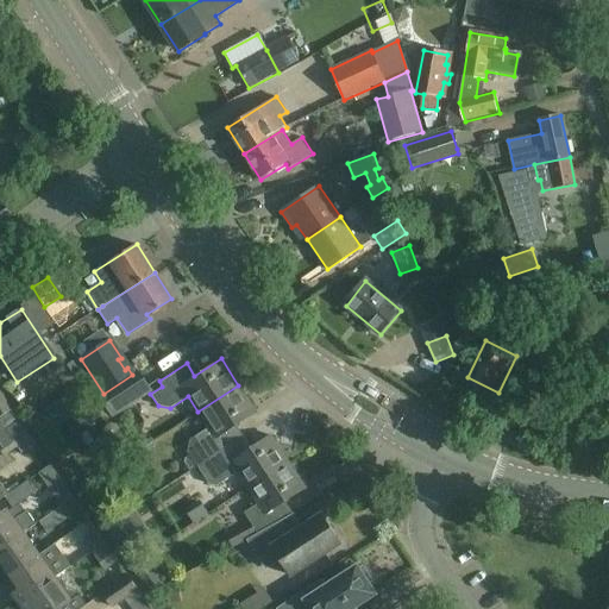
[(113,416),(152,391),(140,374),(101,399),(113,416)]
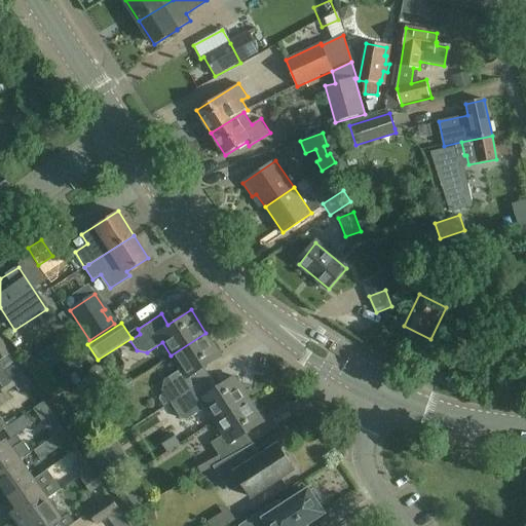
[(205,333),(171,355),(180,370),(164,380),(162,390),(164,393),(161,396),(159,400),(164,407),(171,403),(203,381),(196,370),(202,367),(220,354),(205,333)]
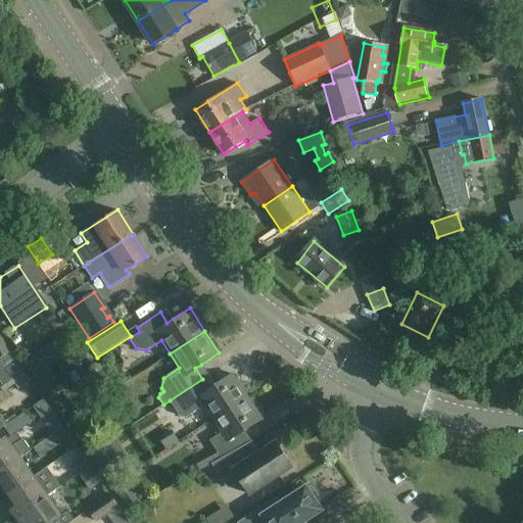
[(0,358),(9,351),(0,338),(0,358)]
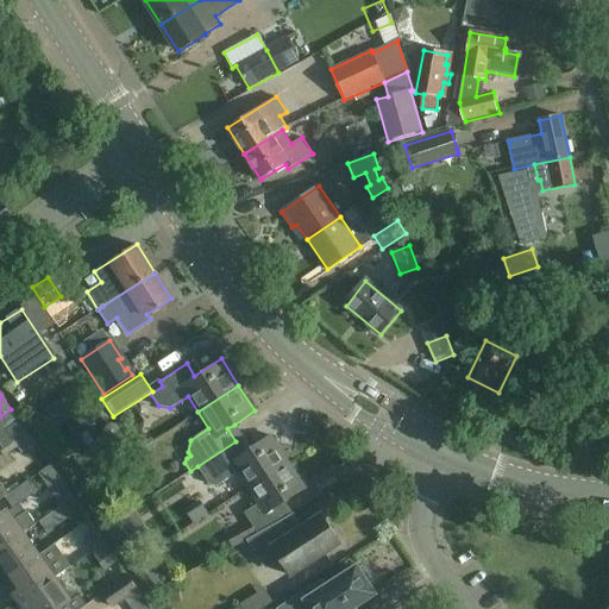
[(57,426),(46,410),(31,421),(42,437),(57,426)]
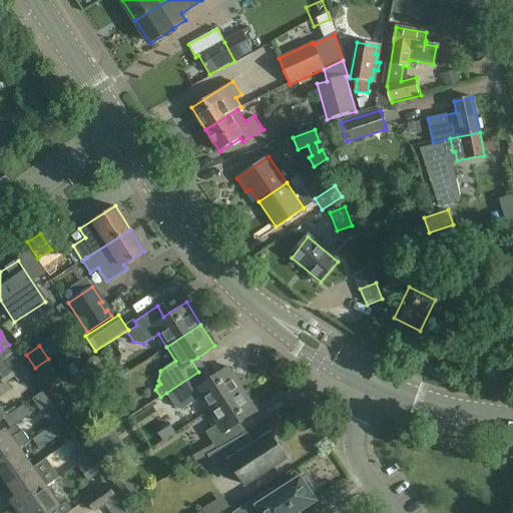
[(5,362),(11,372),(22,364),(16,355),(5,362)]
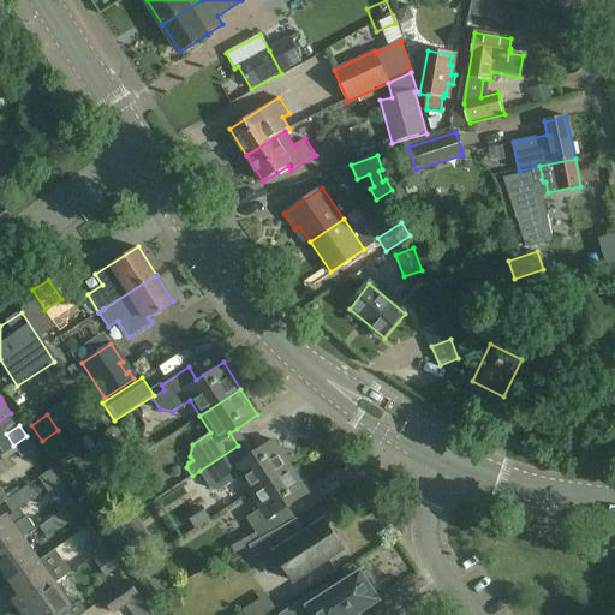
[(35,448),(27,436),(13,446),(22,457),(35,448)]
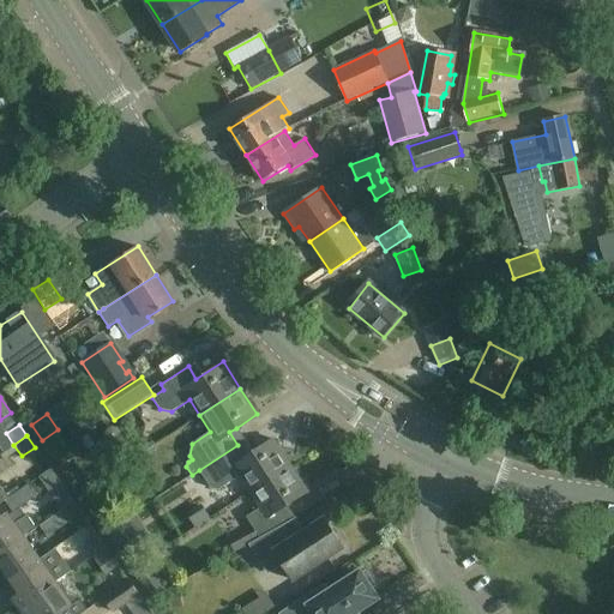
[(240,477),(250,492),(289,465),(272,438),(252,451),(245,456),(238,445),(199,470),(211,489),(216,486),(220,491),(240,477)]
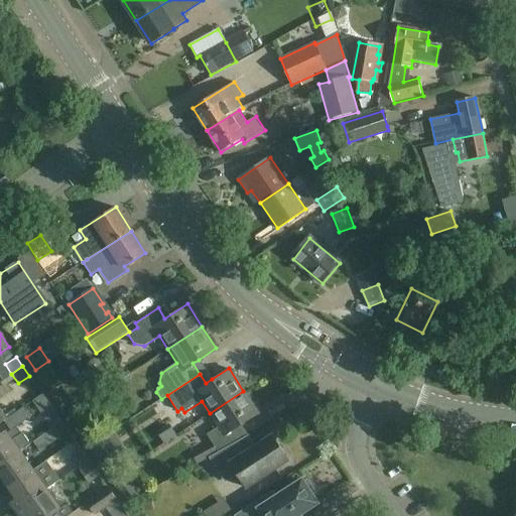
[(52,378),(44,384),(50,392),(58,387),(52,378)]
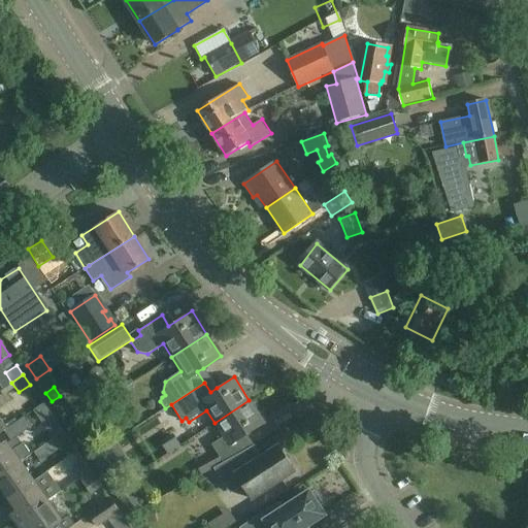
[(263,423),(249,400),(215,423),(224,436),(211,444),(223,462),(246,449),(239,437),(263,423)]
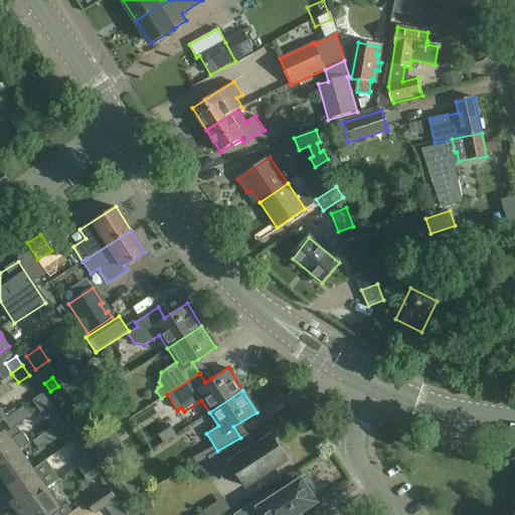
[(18,395),(2,406),(8,414),(24,403),(18,395)]
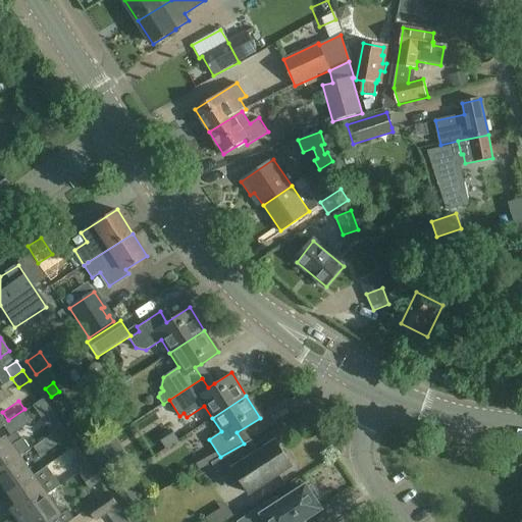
[(31,422),(23,412),(8,423),(4,425),(11,435),(17,432),(31,422)]
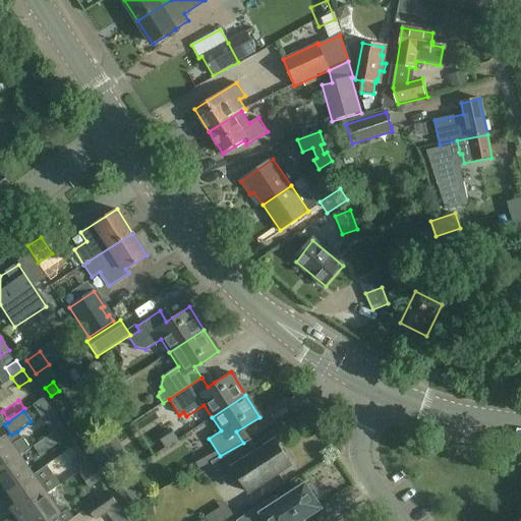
[(45,424),(52,433),(62,426),(56,416),(45,424)]
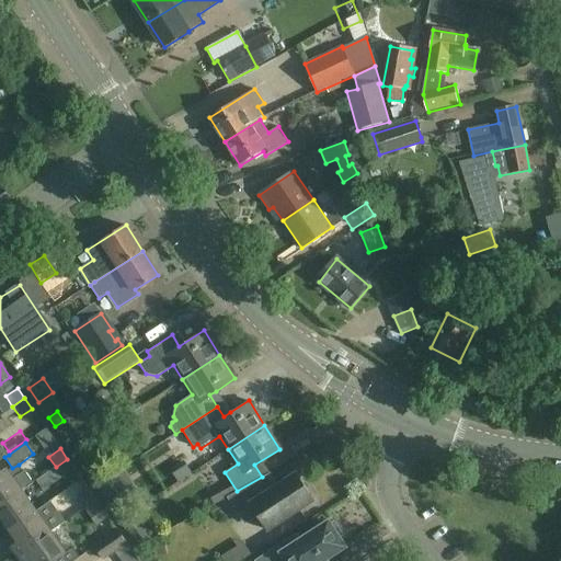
[(67,459),(56,467),(63,478),(75,469),(67,459)]
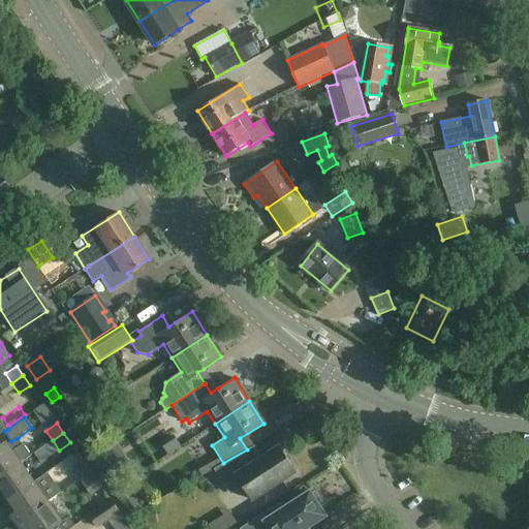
[(0,475),(21,462),(30,455),(23,444),(23,445),(18,438),(11,441),(8,444),(7,442),(0,446),(0,475)]
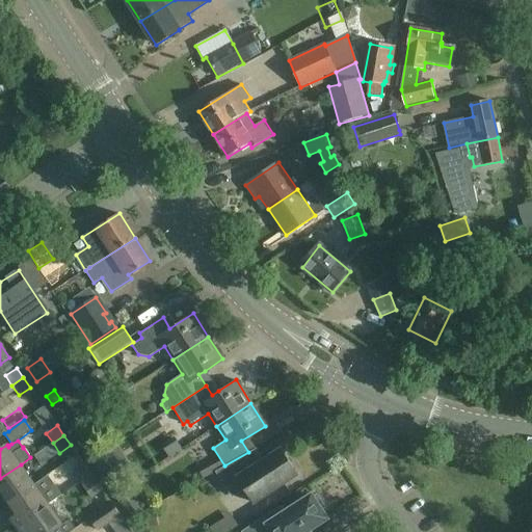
[(256,449),(248,452),(224,466),(216,471),(232,496),(244,487),(254,503),(297,475),(281,449),(257,464),(249,453),(257,449),(257,448),(256,449)]
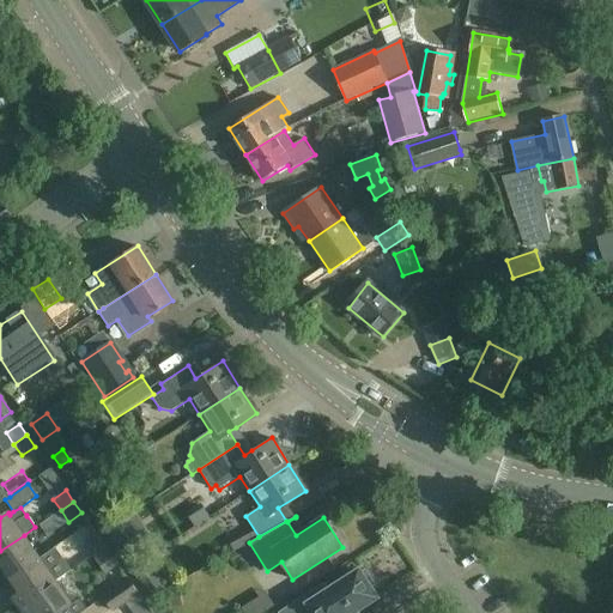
[(126,560),(127,560),(145,547),(126,517),(107,530),(126,560)]
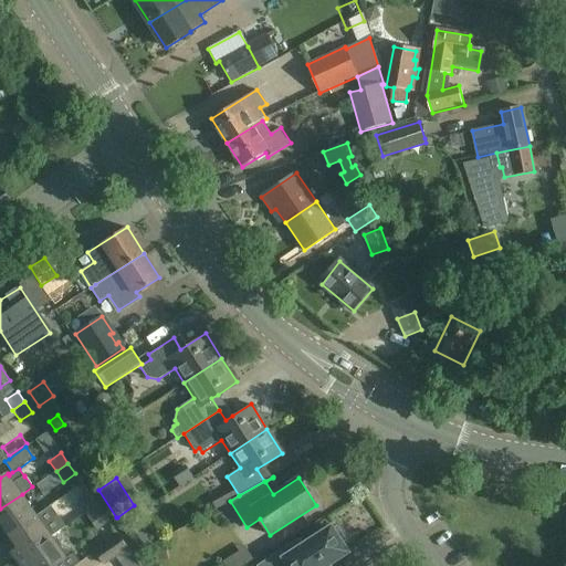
[(38,515),(22,494),(0,509),(0,523),(0,524),(9,535),(18,530),(38,515)]
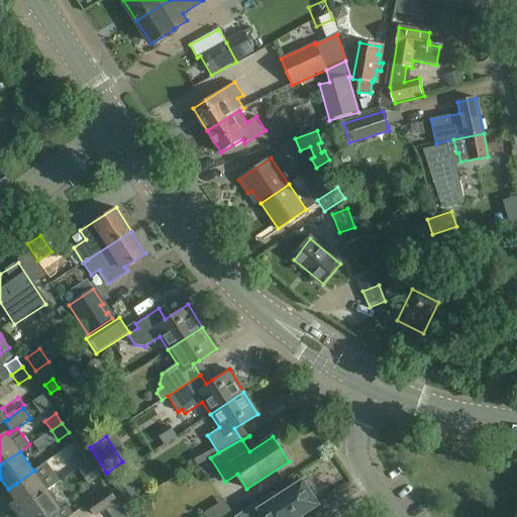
[(72,459),(79,469),(89,461),(83,451),(72,459)]
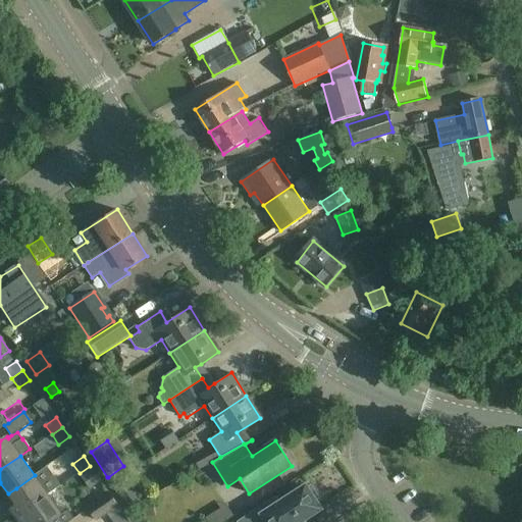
[(90,466),(80,473),(86,482),(97,475),(90,466)]
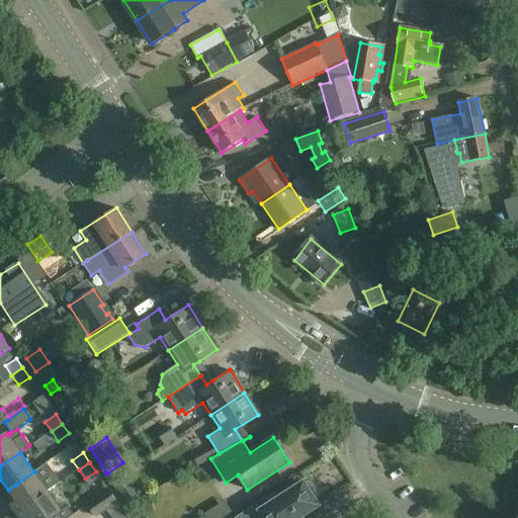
[(16,485),(8,490),(16,502),(10,506),(15,514),(48,492),(34,471),(16,485)]
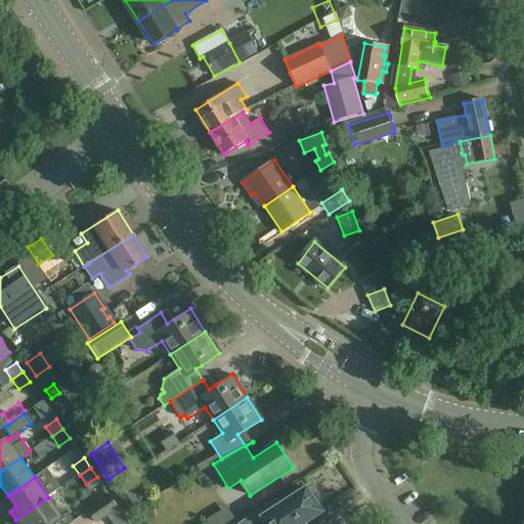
[(336,496),(354,489),(349,477),(331,483),(336,496)]
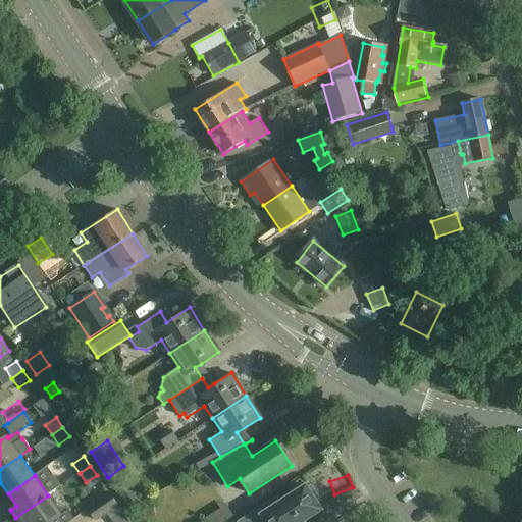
[(118,492),(131,509),(142,501),(131,484),(118,492)]
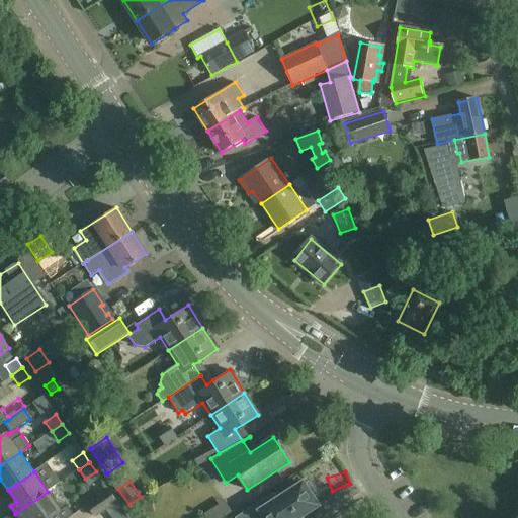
[(277,500),(274,495),(249,510),(254,517),(296,517),(318,505),(313,497),(317,494),(309,482),(305,485),(304,483),(277,500)]
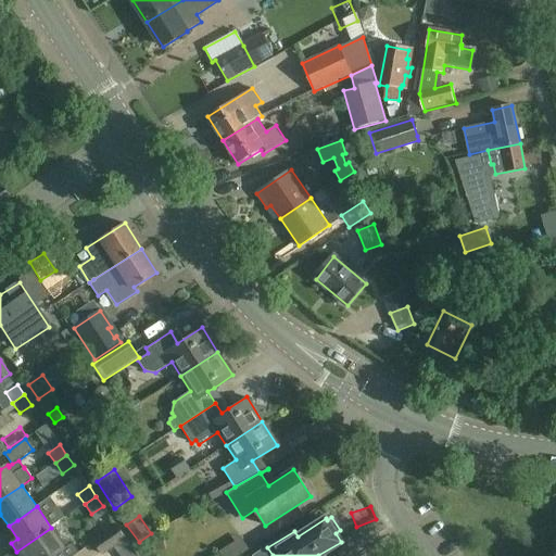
[(125,538),(116,526),(93,542),(102,554),(125,538)]
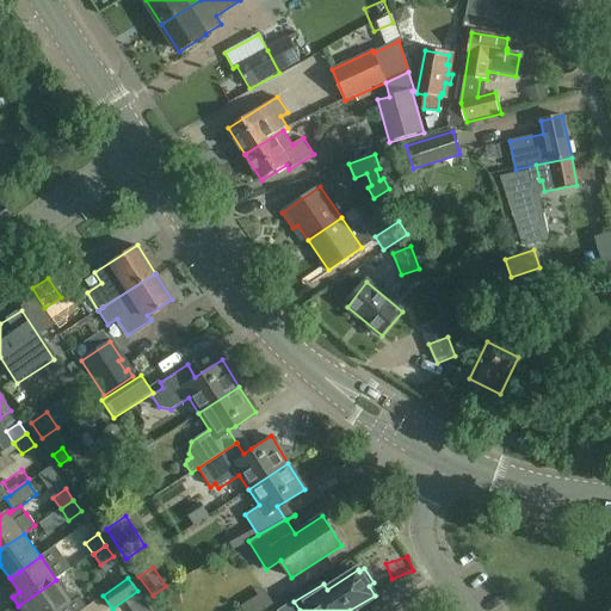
[(259,578),(234,591),(241,603),(265,590),(259,578)]
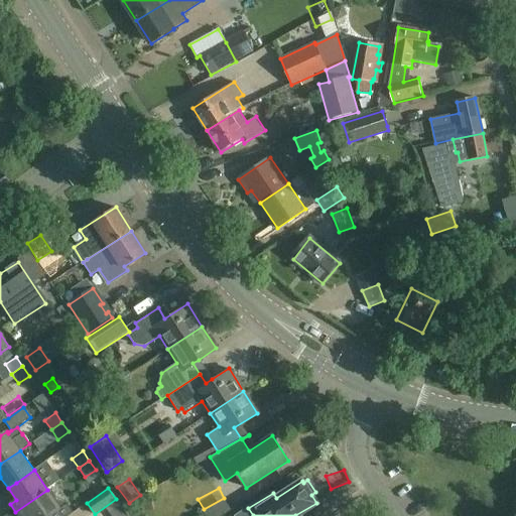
[(47,490),(15,512),(18,515),(25,515),(27,515),(49,515),(60,509),(47,490)]
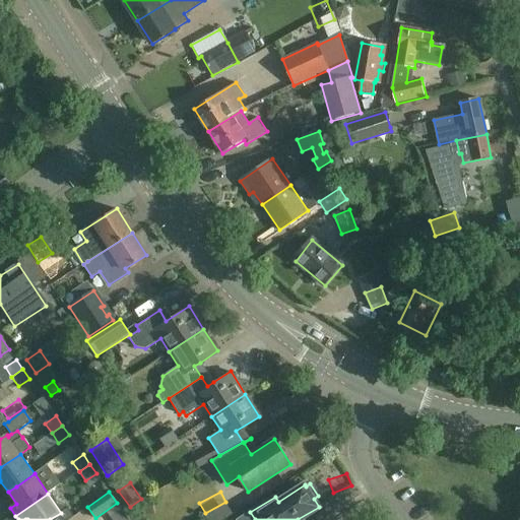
[(112,518),(113,519),(128,519),(129,519),(123,510),(112,518)]
